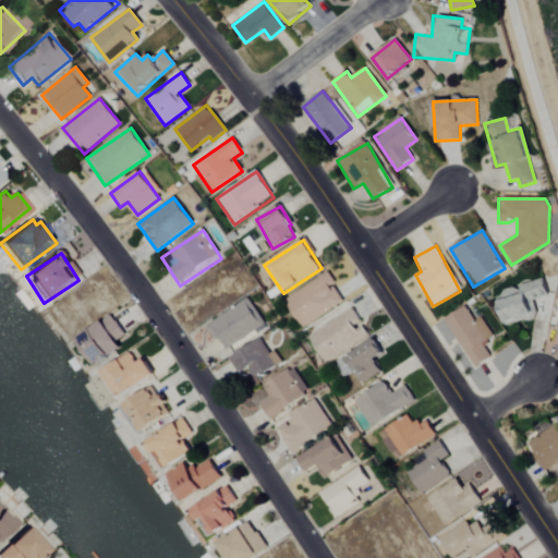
[(344,303),(328,274),(284,298),(301,327),(344,303)]
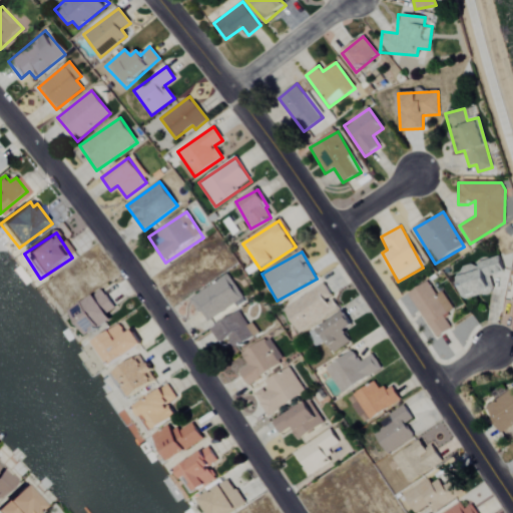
[(489,277),(504,272),(498,255),(478,263),(478,264),(456,272),(466,300),(494,290),(489,277)]
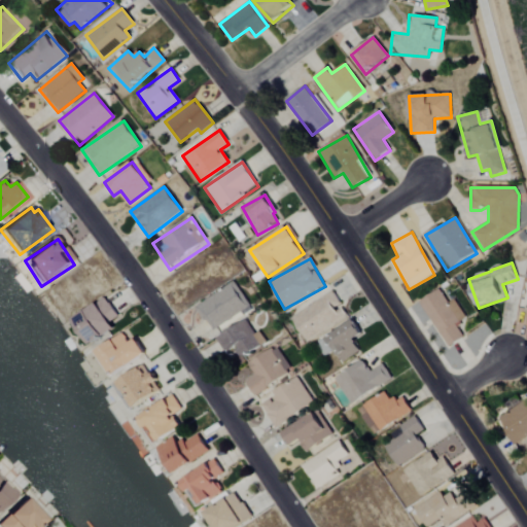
[(196,307),(212,331),(250,307),(234,282),(196,307)]
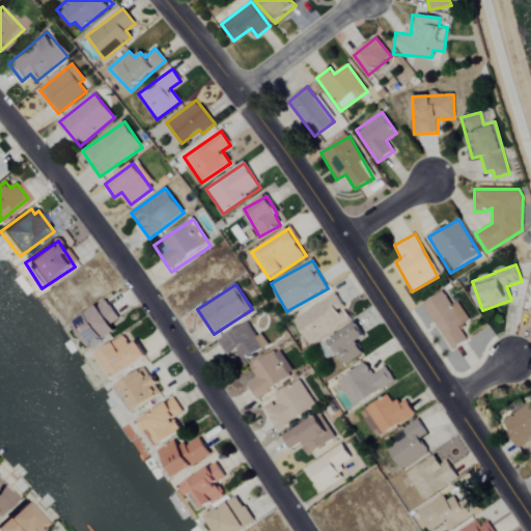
[(423,305),(452,351),(468,340),(459,328),(470,320),(458,302),(452,306),(443,291),(423,305)]
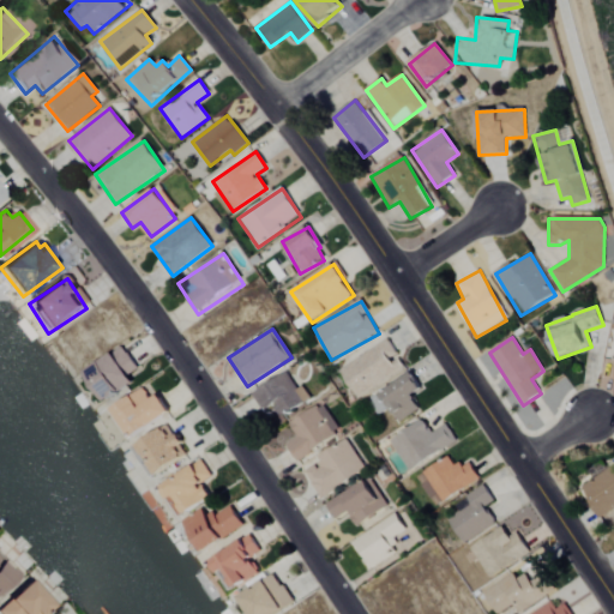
[(339,369),(356,398),(404,368),(387,339),(339,369)]
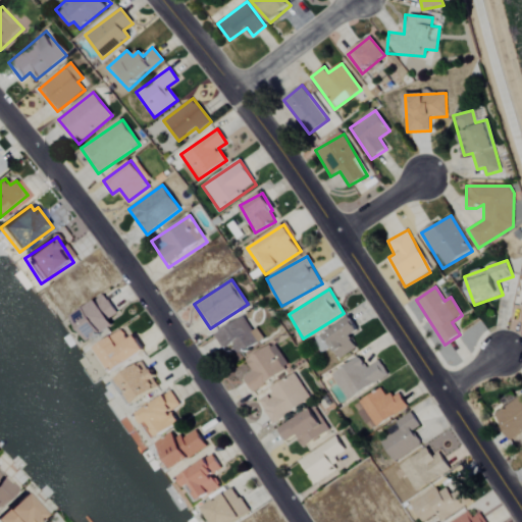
[(256,327),(252,330),(243,317),(213,334),(222,350),(231,344),(239,355),(263,340),(256,327)]
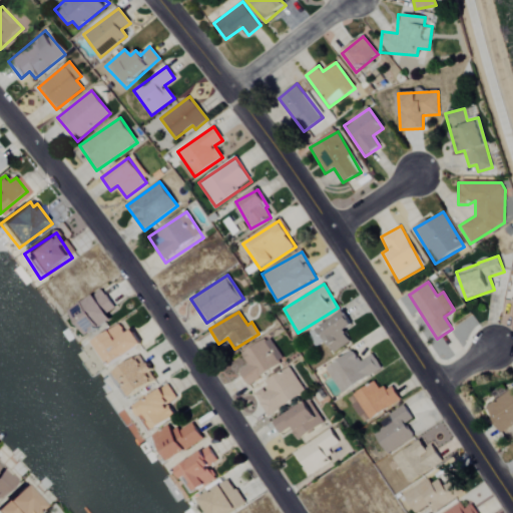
[(350,344),(344,331),(352,327),(346,315),(308,332),(315,348),(327,343),(331,353),(350,344)]
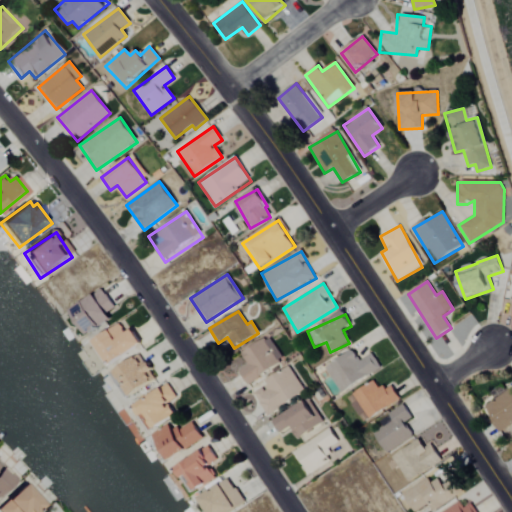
[(126,334),(119,324),(93,342),(110,366),(142,344),(132,330),(126,334)]
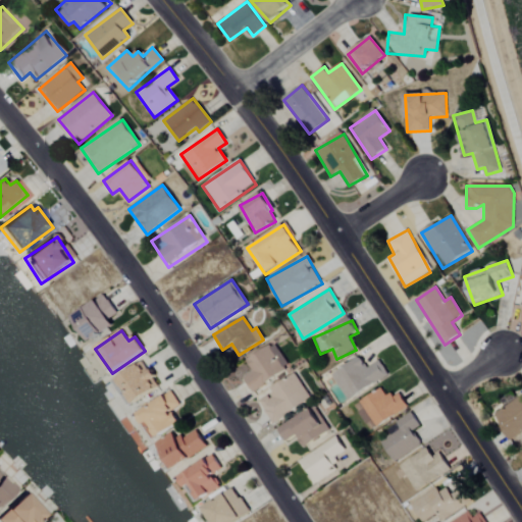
[(254,390),(290,368),(273,344),(238,366),(254,390)]
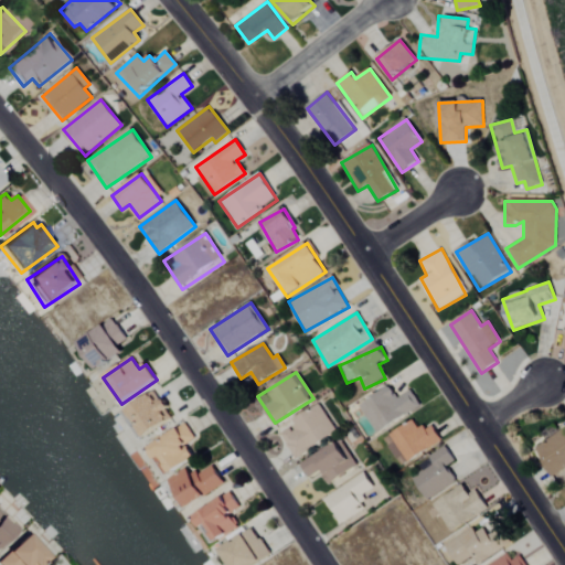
[(358,406),(376,435),(420,406),(409,390),(396,400),(388,386),(358,406)]
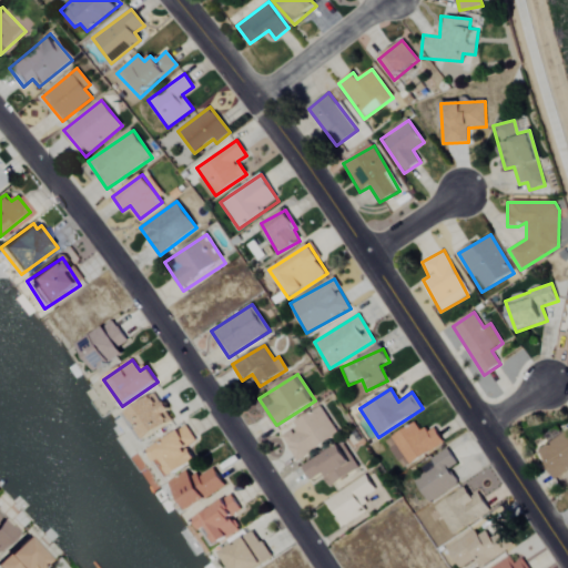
[(159,406),(155,397),(127,409),(140,440),(170,427),(164,414),(170,412),(166,403),(159,406)]
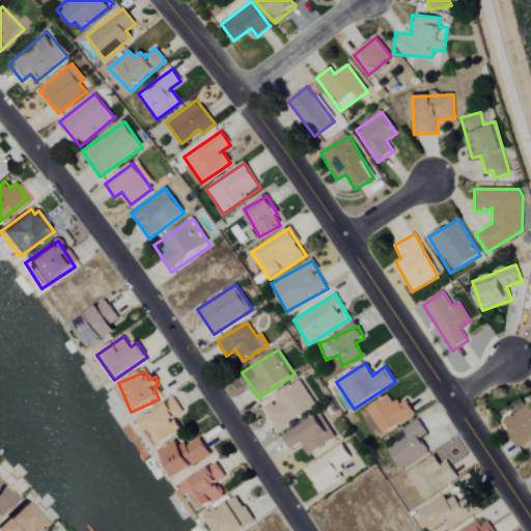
[(279,431),(316,407),(299,381),(273,397),(275,401),(263,410),(279,431)]
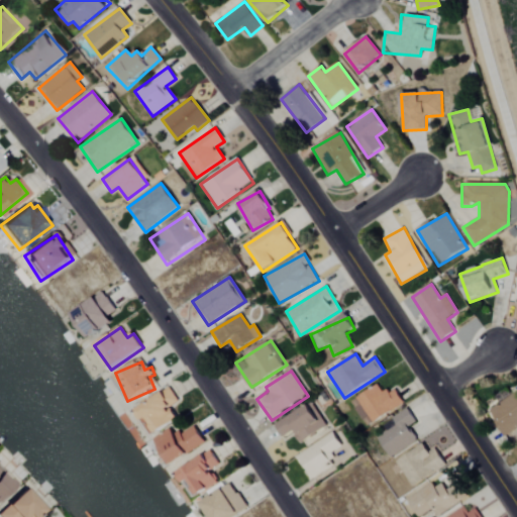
[(356,398),(372,423),(404,404),(394,388),(383,395),(378,386),(356,398)]
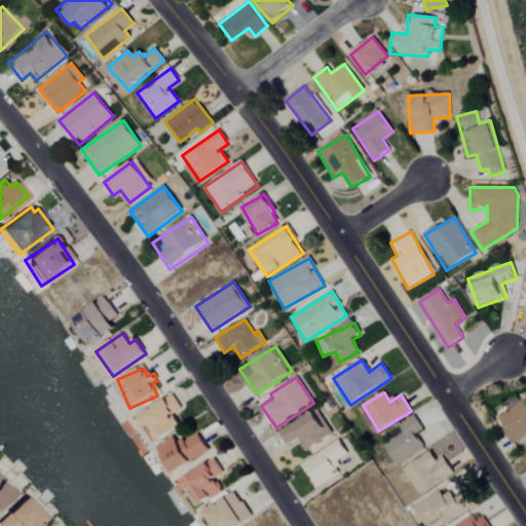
[(154,445),(180,427),(172,416),(182,409),(172,395),(137,418),(154,445)]
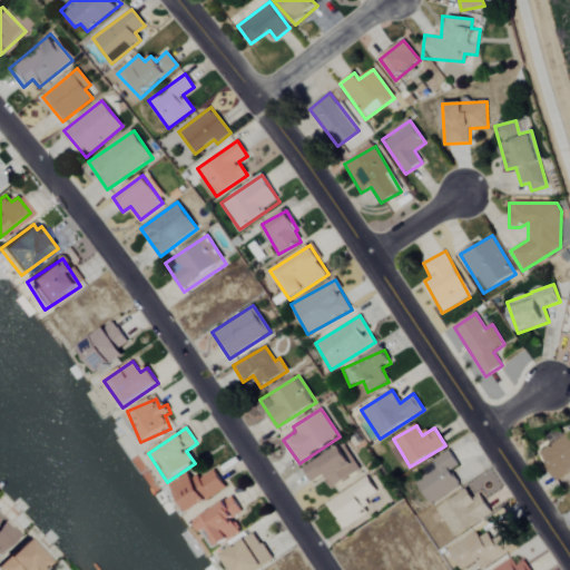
[(569,472),(569,432),(539,453),(558,481),(569,472)]
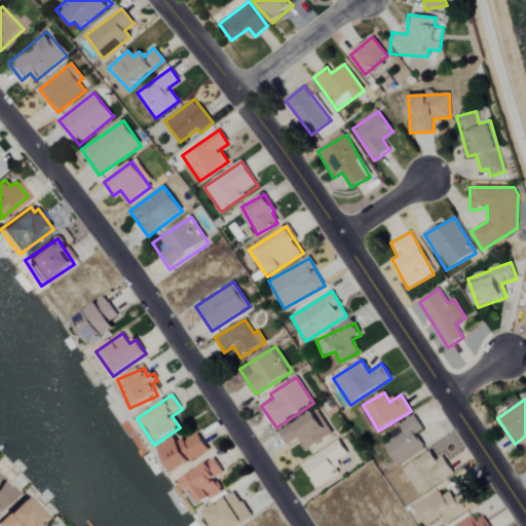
[(335,431),(318,410),(314,413),(331,435),(335,431)]
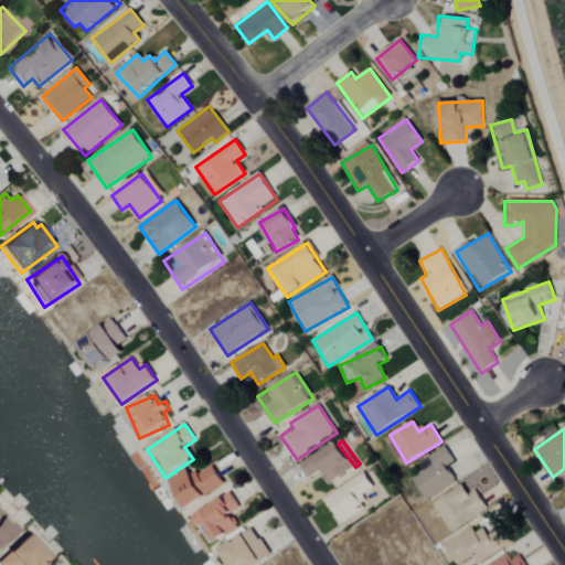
[(353,470),(338,444),(304,464),(312,479),(321,473),(328,486),(353,470)]
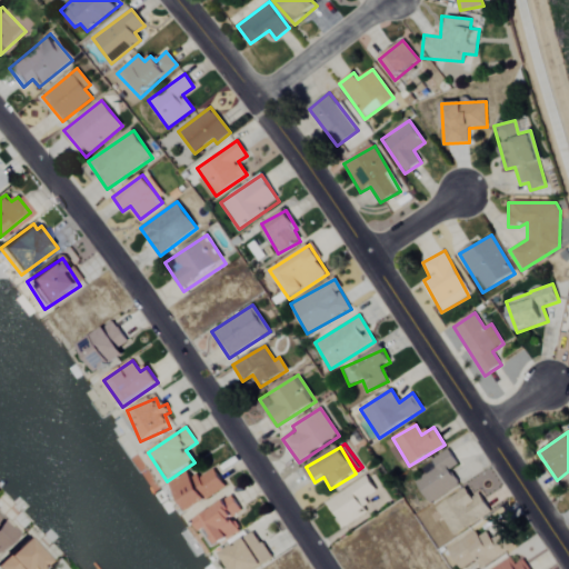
[(458,465),(449,450),(420,468),(426,476),(416,482),(429,503),(459,485),(450,470),(458,465)]
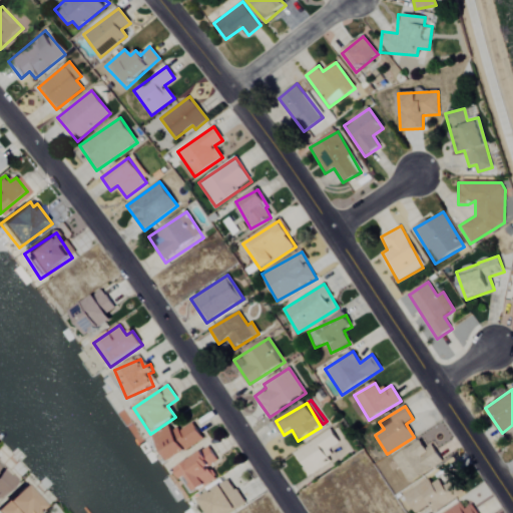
[(168,462),(203,441),(192,422),(174,434),(169,426),(152,436),(168,462)]
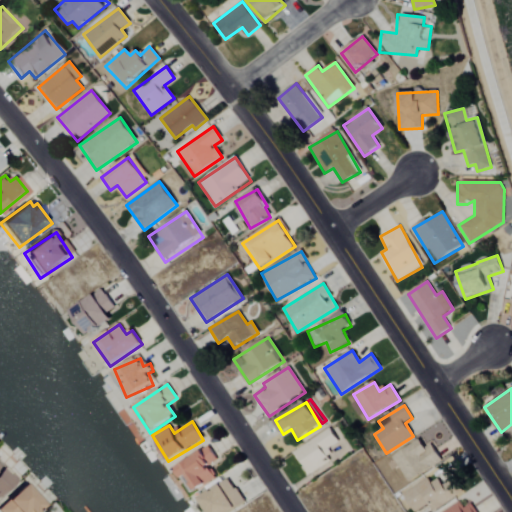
[(308,476),(333,460),(326,450),(338,442),(330,429),(293,452),(308,476)]
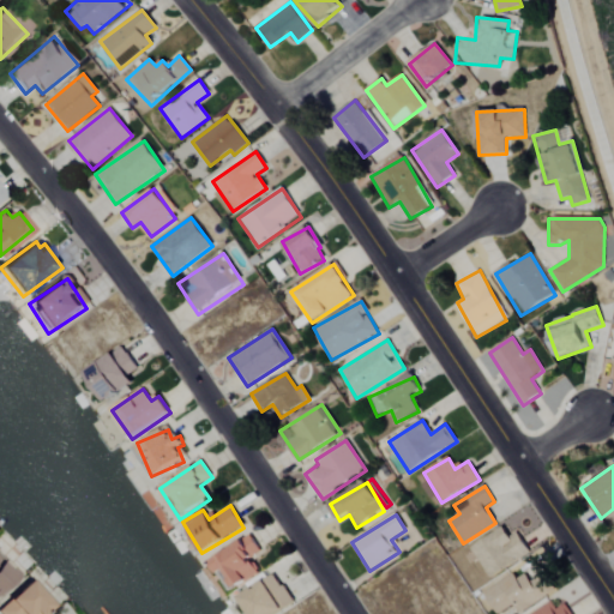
[(530,555),(518,533),(509,537),(504,529),(470,547),(488,578),(530,555)]
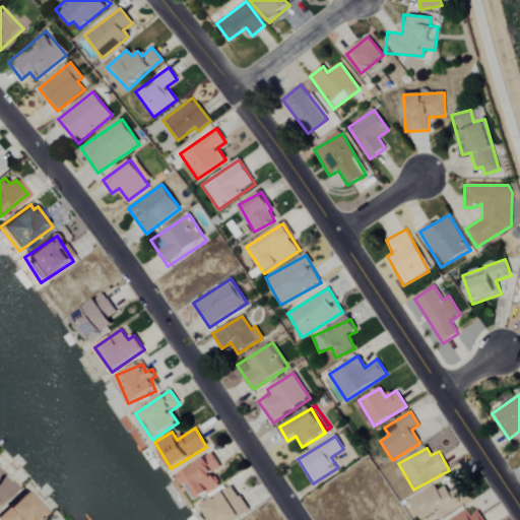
[(221,468),(212,454),(178,475),(185,488),(189,485),(198,500),(219,486),(211,474),(221,468)]
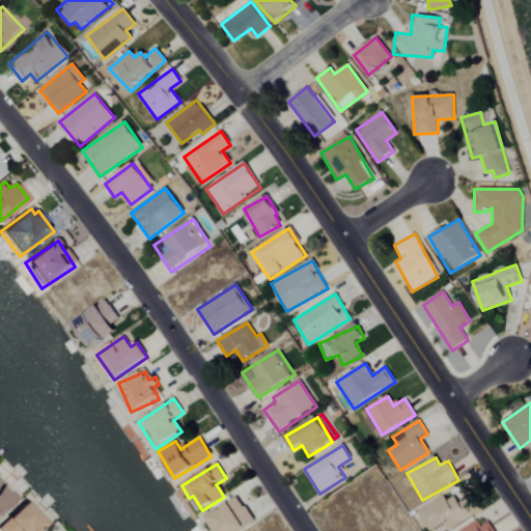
[(0,510),(16,496),(0,480),(0,510)]
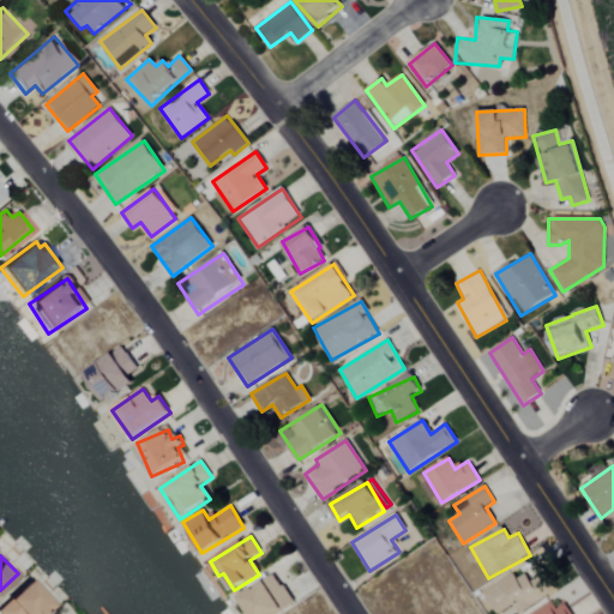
[(483,593),(494,613),(495,613),(515,605),(518,612),(555,593),(545,573),(529,582),(523,571),(483,593)]
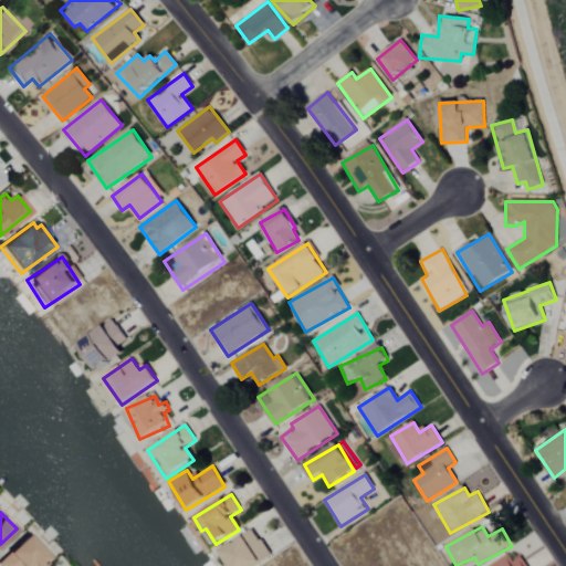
[(257,565),(271,558),(255,531),(220,551),(229,565),(257,565)]
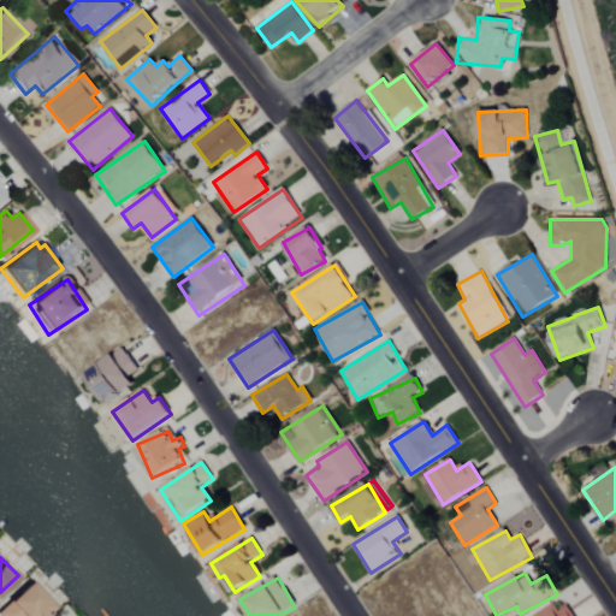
[(0,615),(42,615),(52,606),(27,581),(0,608),(0,615)]
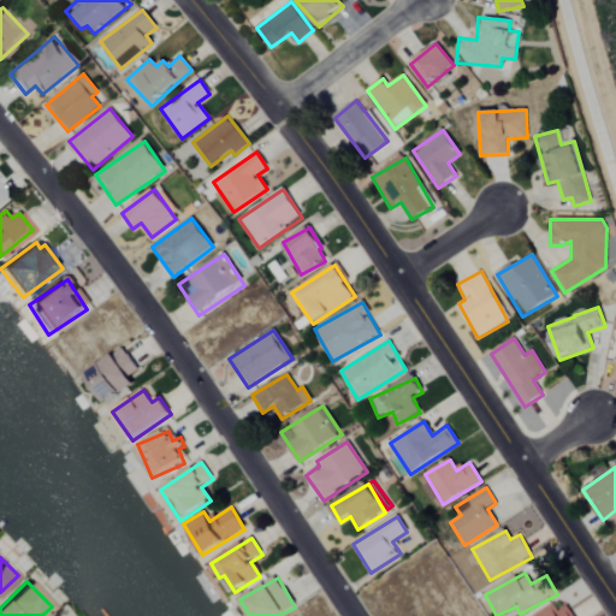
[(570,615),(566,606),(557,612),(552,604),(534,615),(533,615),(570,615)]
